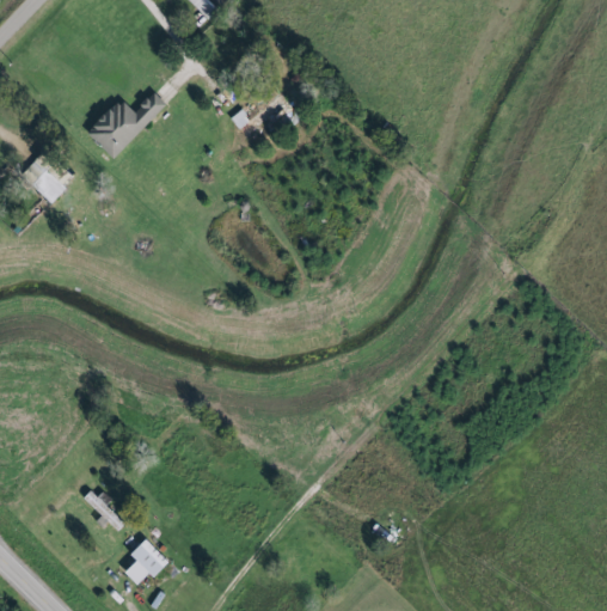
[(189,0),(207,16),(221,1),(220,0),(189,0)]
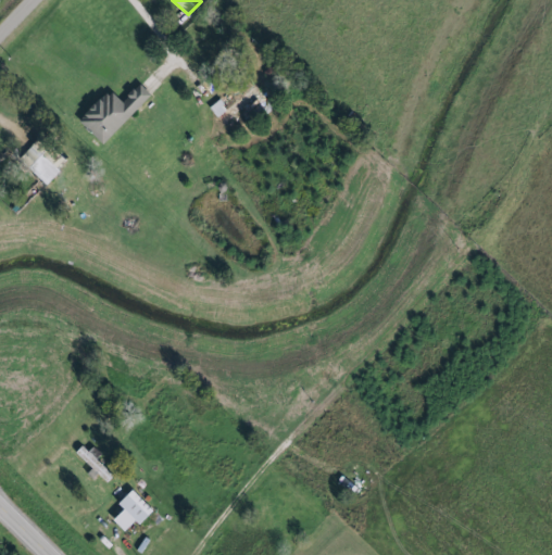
[(103,144),(151,95),(139,83),(122,101),(109,88),(78,121),(103,144)]
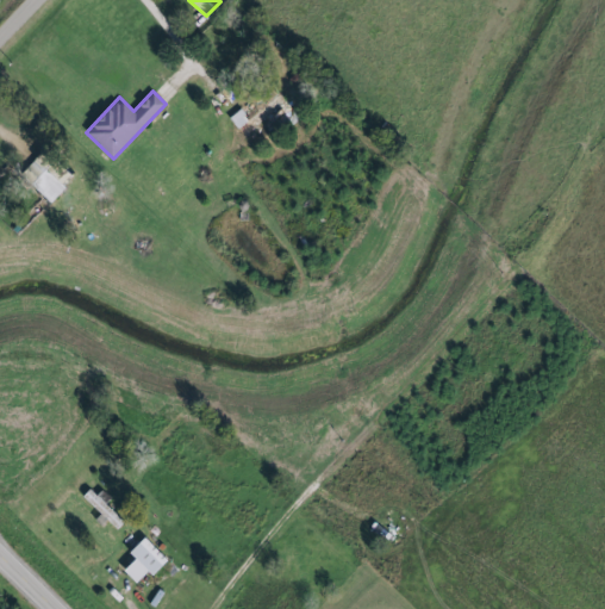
[(272,122),(289,111),(281,95),(262,106),(272,122)]
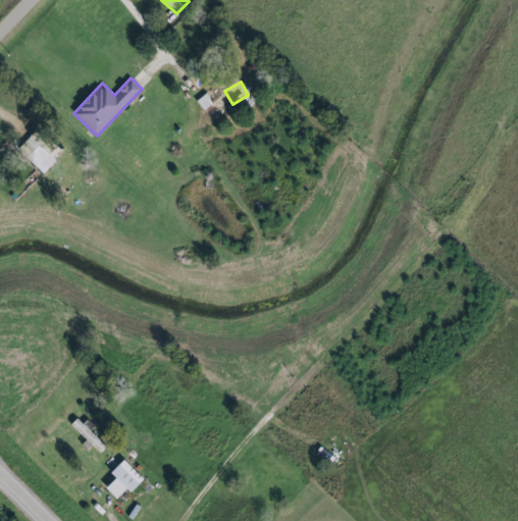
[(197,101),(211,117),(229,101),(216,85),(197,101)]
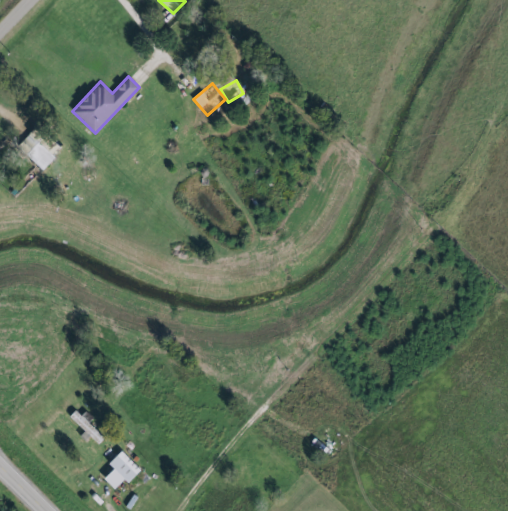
[(114,489),(124,479),(129,484),(142,470),(121,450),(108,464),(112,469),(103,479),(114,489)]
